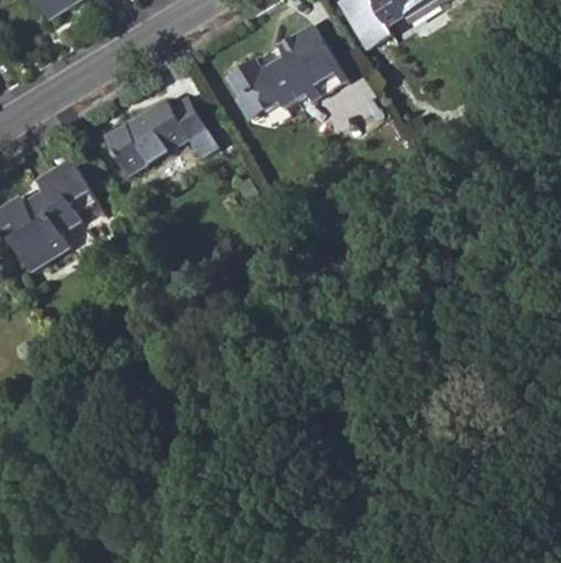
[(36,0),(50,20),(71,7),(70,4),(75,0),(36,0)]
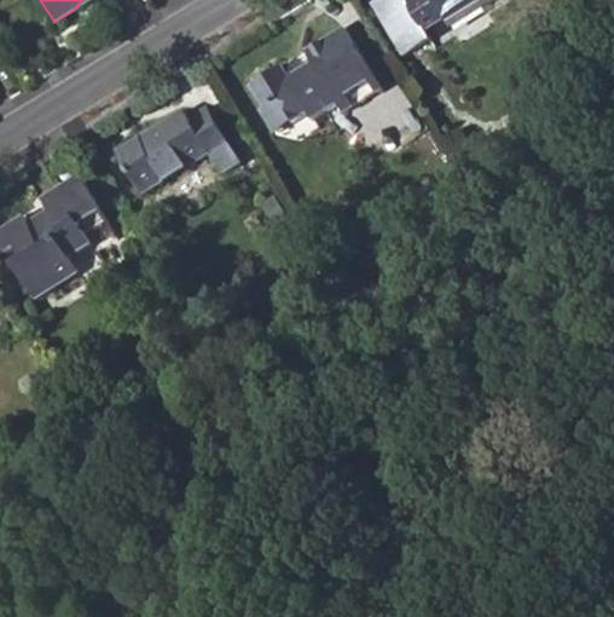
[(372,0),(369,3),(403,56),(429,39),(424,32),(444,21),(449,27),(484,6),(481,0),(372,0)]
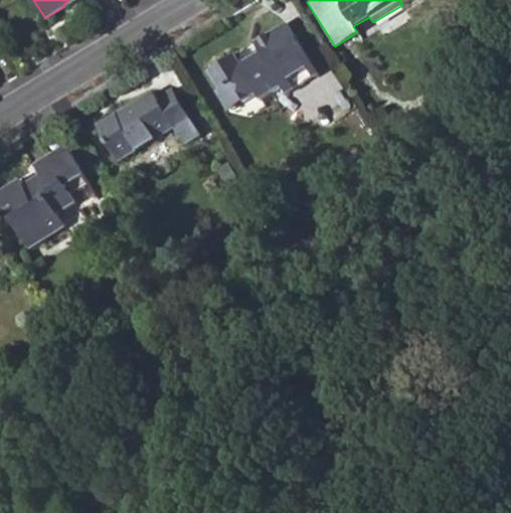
[(222,87),(230,99),(241,102),(254,94),(259,100),(280,87),(285,94),(316,74),(285,21),(252,41),(258,50),(241,60),(235,64),(229,55),(206,69),(218,89),(222,87)]
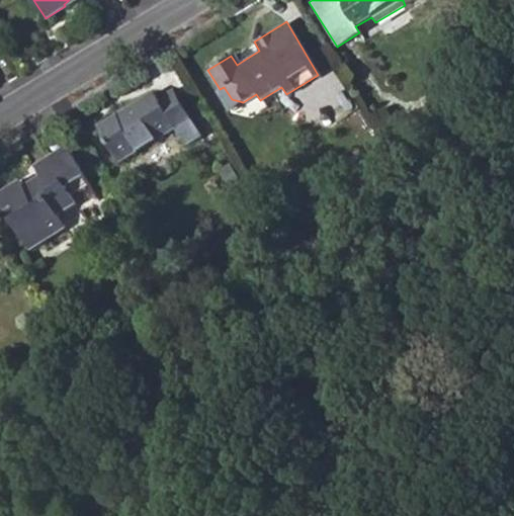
[(243,61),(237,52),(231,56),(237,65),(243,61)]
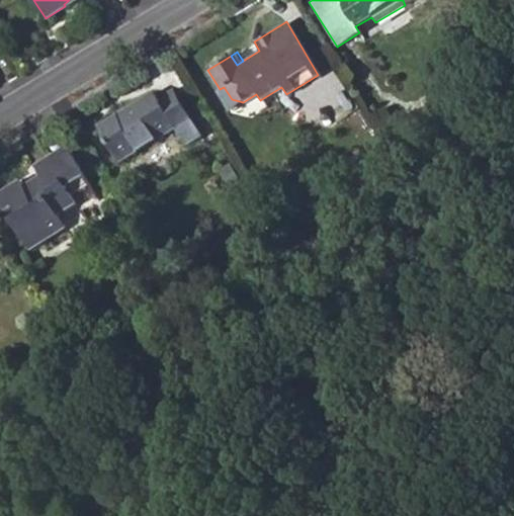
[(228,111),(243,102),(232,99),(224,87),(220,89),(216,92),(228,111)]
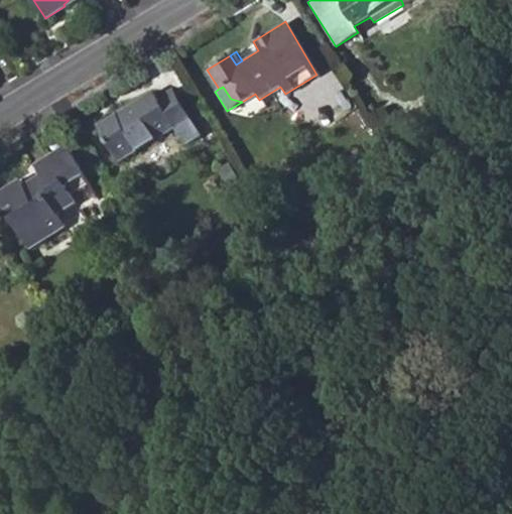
[(173,128),(182,143),(199,134),(170,89),(156,98),(151,92),(96,126),(118,161),(173,128)]
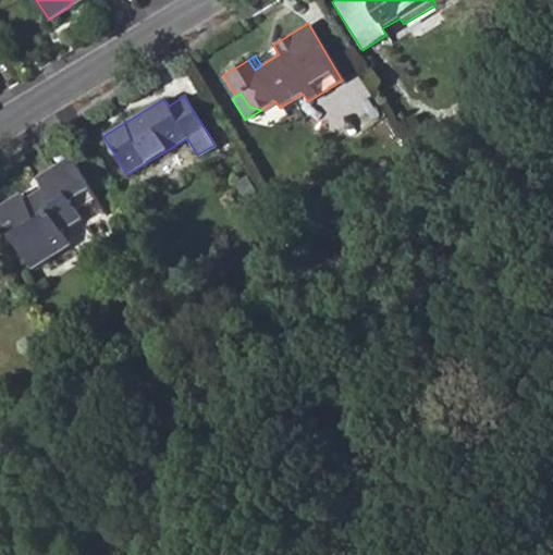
[(41,262),(69,246),(60,231),(82,218),(75,208),(82,204),(94,197),(69,156),(48,168),(63,192),(49,200),(42,189),(36,195),(39,200),(28,208),(20,194),(0,206),(0,218),(5,227),(15,222),(21,232),(12,237),(25,260),(36,254),(41,262)]
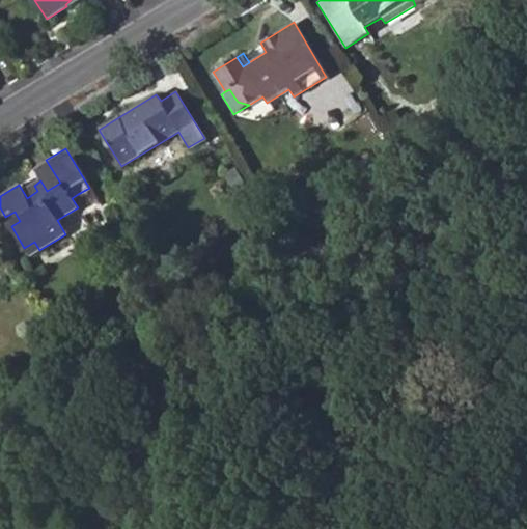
[(47,191),(60,183),(46,160),(33,169),(40,181),(47,191)]
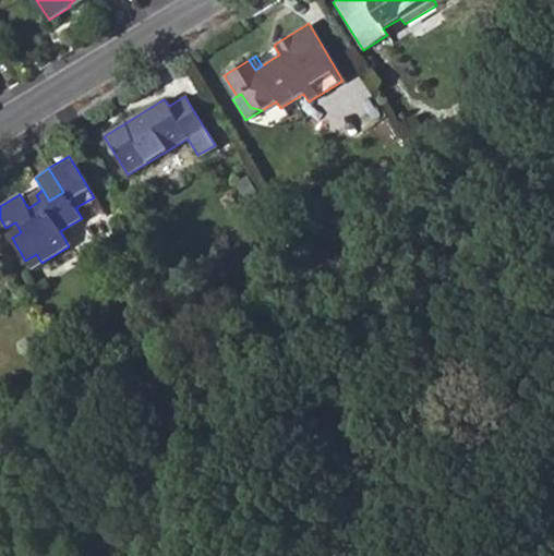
[(88,214),(82,204),(75,208),(82,218),(88,214)]
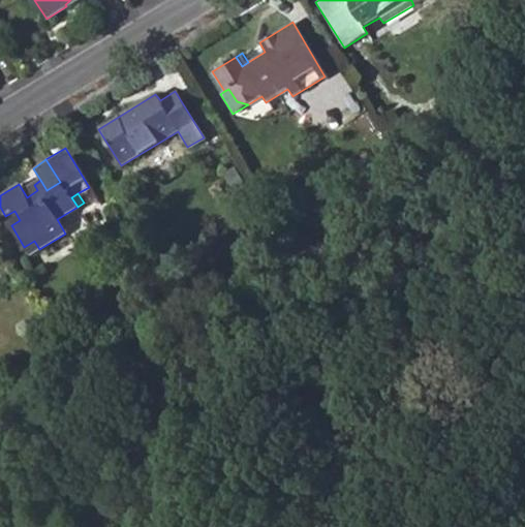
[(39,249),(34,241),(24,247),(29,255),(39,249)]
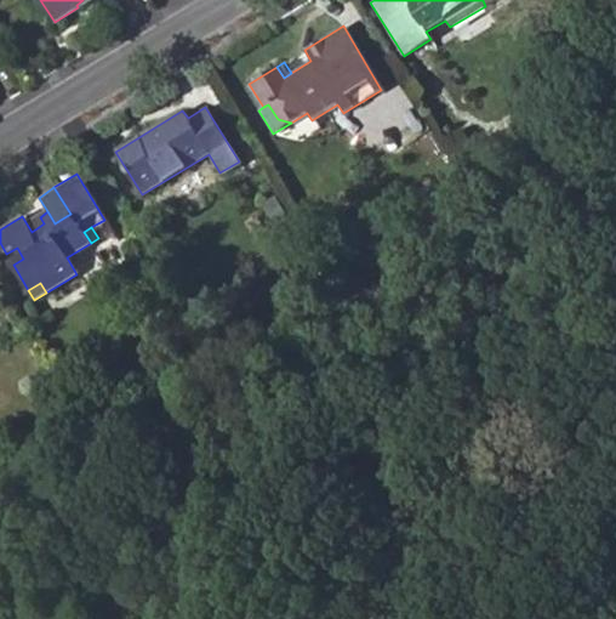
All buildings are outlined.
